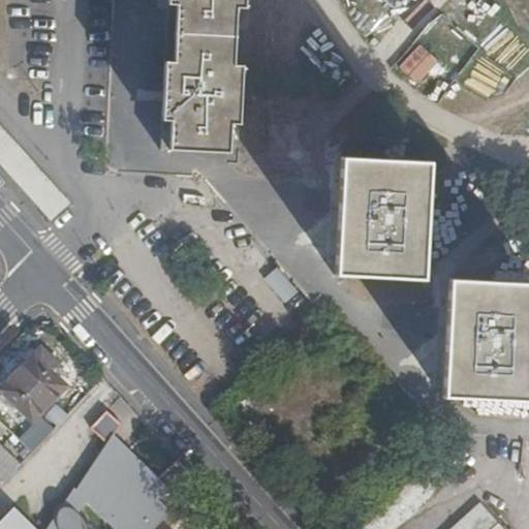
[(239,123),(242,73),(242,66),(232,65),(236,8),(245,9),(245,0),(168,0),(168,5),(177,5),(175,63),(166,62),(163,120),(172,121),(172,129),(170,149),(229,152),(231,124),(239,123)]
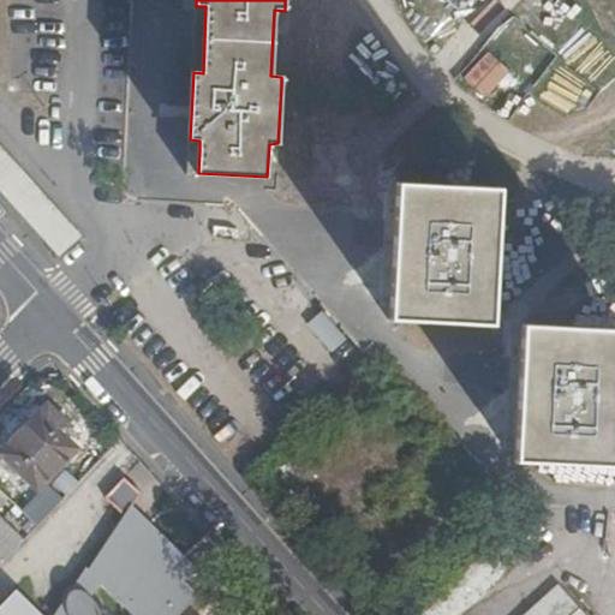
[(142,70),(159,71),(161,5),(133,4),(129,130),(144,131),(147,87),(142,87),(142,70)]
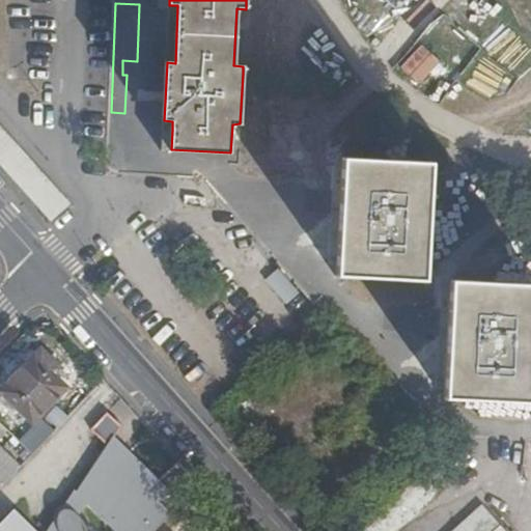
[(423,87),(463,31),(437,14),(398,70),(423,87)]
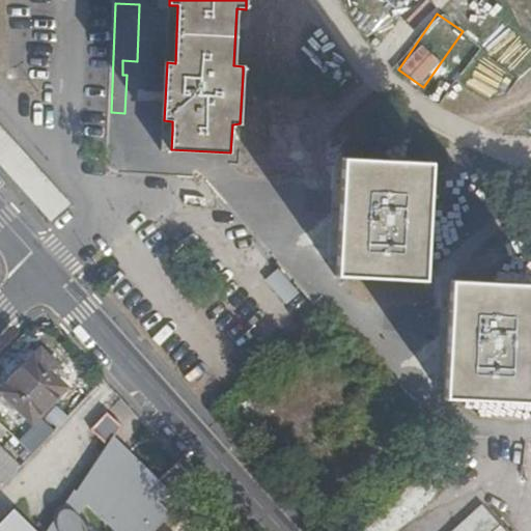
[(0,158),(44,207),(57,195),(0,131),(0,158)]
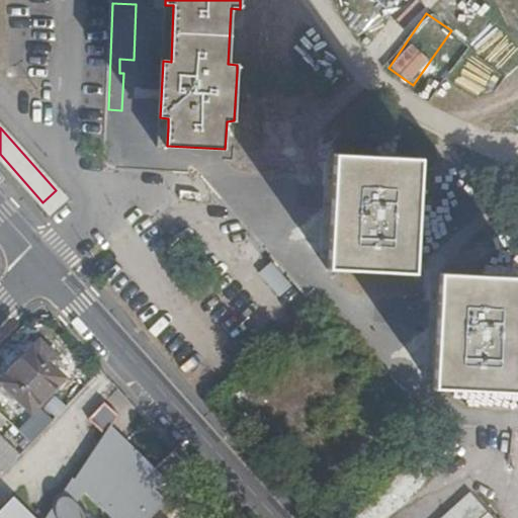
[(337,155),(331,268),(414,273),(421,161),(337,155)]
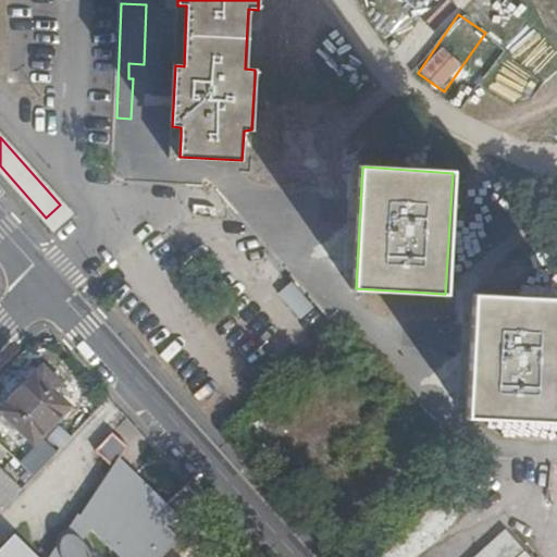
[(274,296),(300,320),(313,306),(287,282),(274,296)]
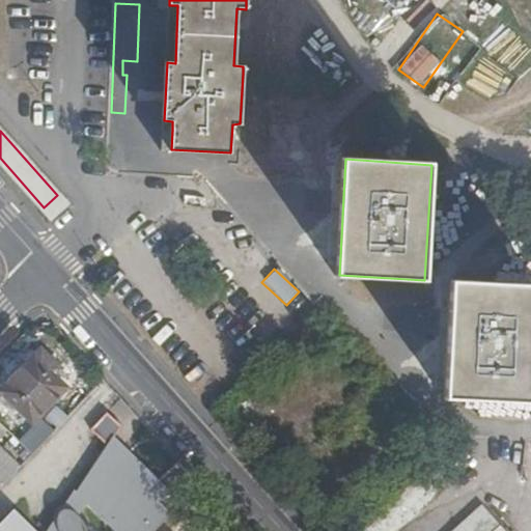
[(530,285),(452,281),(446,396),(530,400),(530,285)]
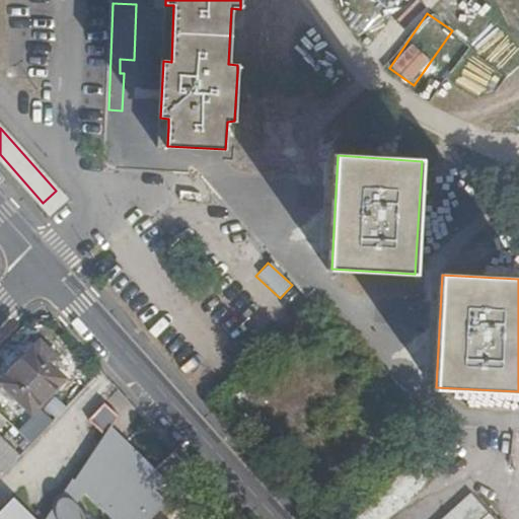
[(54,367),(61,360),(40,340),(0,380),(0,382),(32,414),(66,379),(54,367)]
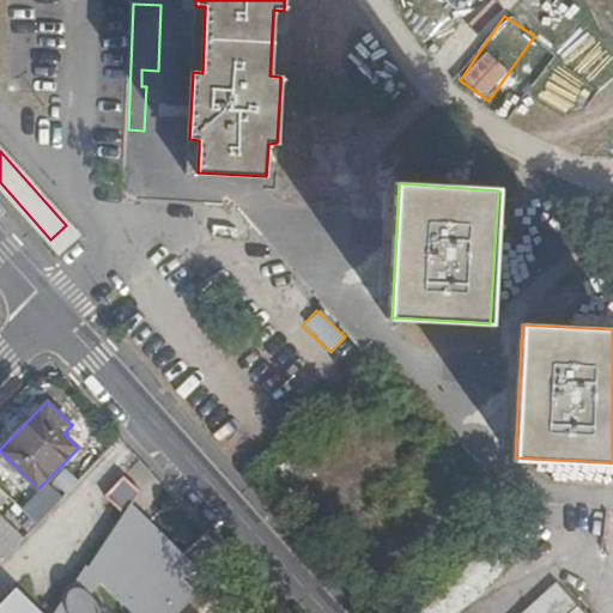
[(87,564),(76,581),(74,581),(73,581),(71,582),(68,583),(66,584),(65,586),(62,588),(61,590),(60,594),(60,599),(60,605),(53,612),(41,612),(16,588),(0,604),(0,612),(103,612),(103,610),(101,604),(97,596),(93,592),(99,581),(132,612),(177,612),(198,593),(184,581),(217,545),(205,533),(182,553),(133,505),(141,492),(125,477),(105,497),(125,515),(90,566),(87,564)]
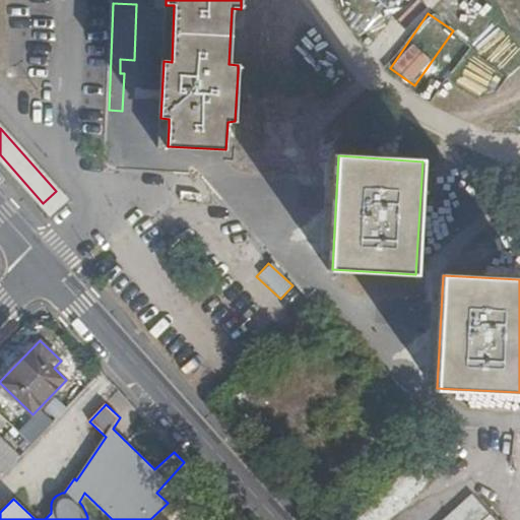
[(0,440),(0,476),(19,457),(0,440)]
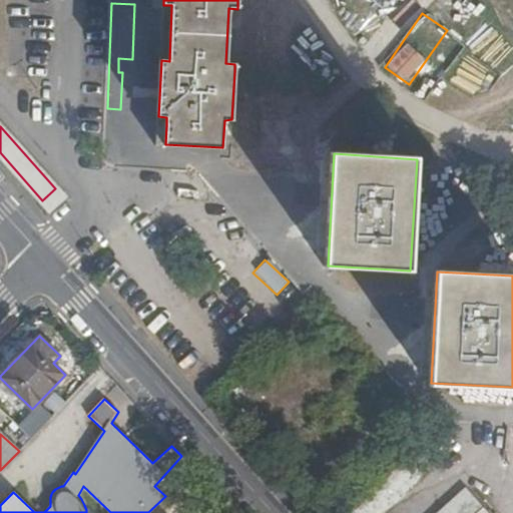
[(424,446),(349,512),(386,512),(441,463),(424,446)]
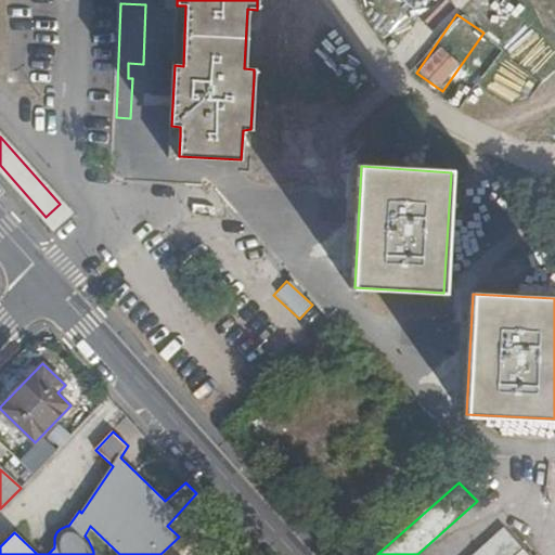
[(530,554),(505,527),(474,554),(530,554)]
